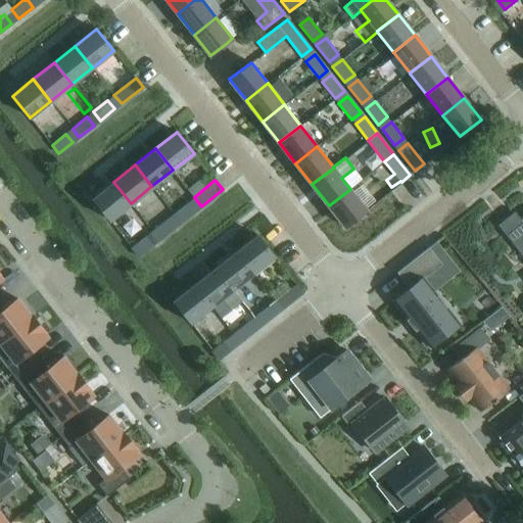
[(109,220),(110,220),(131,203),(113,182),(92,198),(109,220)]
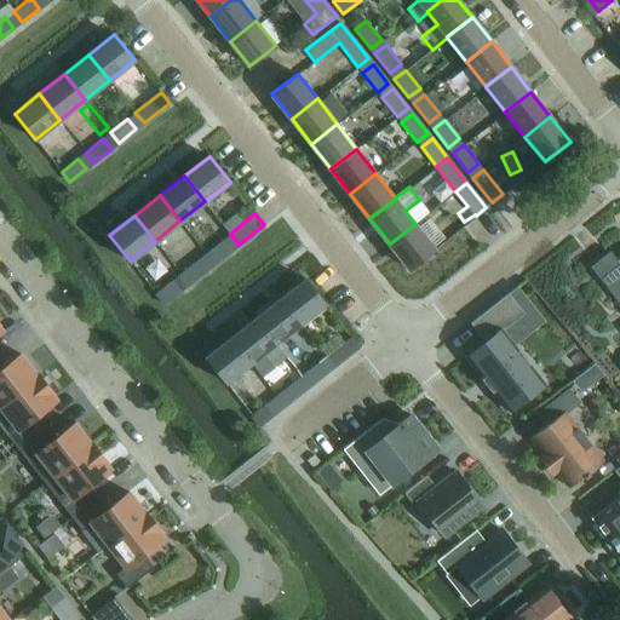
[(409,269),(435,248),(415,224),(390,244),(409,269)]
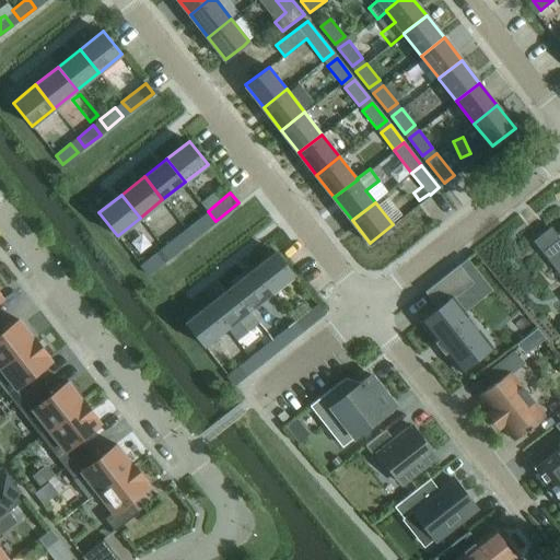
[(201,216),(185,229),(194,238),(209,226),(201,216)]
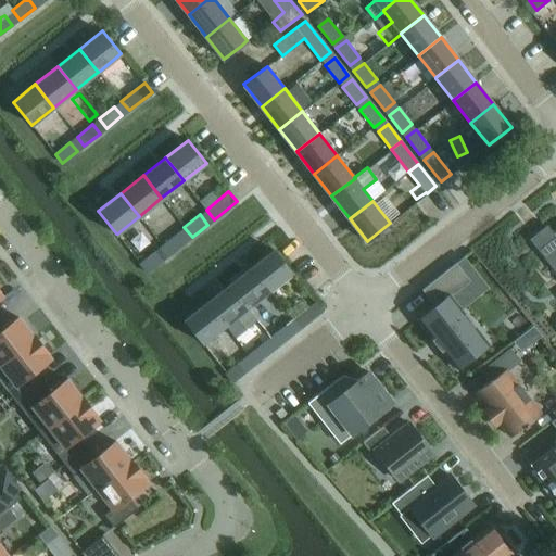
[(555,231),(553,235),(546,226),(531,239),(544,255),(552,265),(554,264),(555,266),(555,231)]
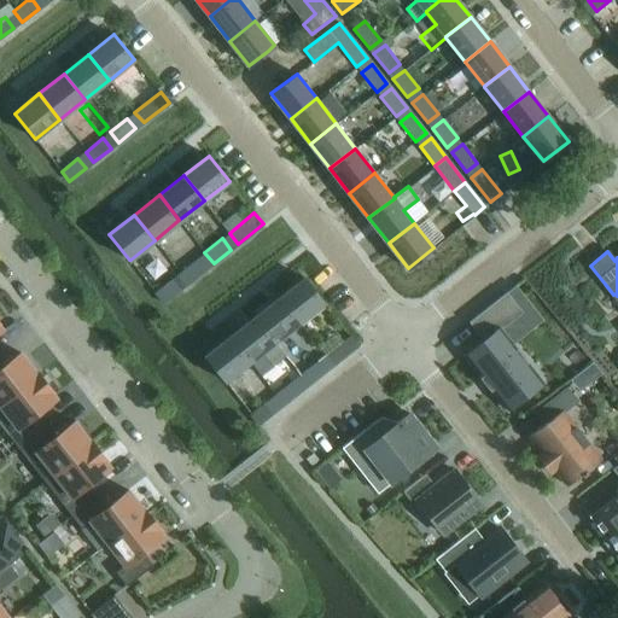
[(197,258),(180,272),(188,283),(205,269),(197,258)]
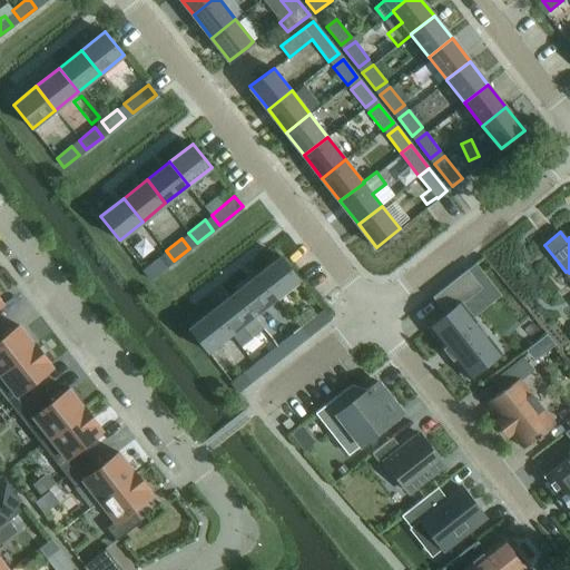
[(276,296),(282,292),(298,278),(281,255),(257,274),(276,296)]
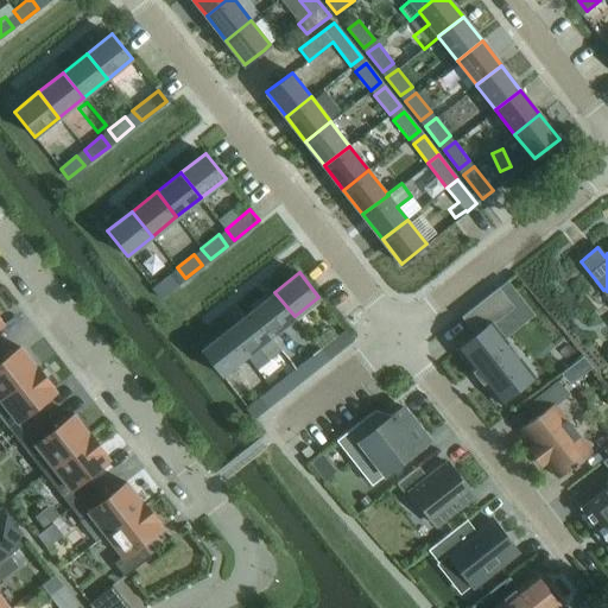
[(178,284),(169,273),(152,287),(160,298),(178,284)]
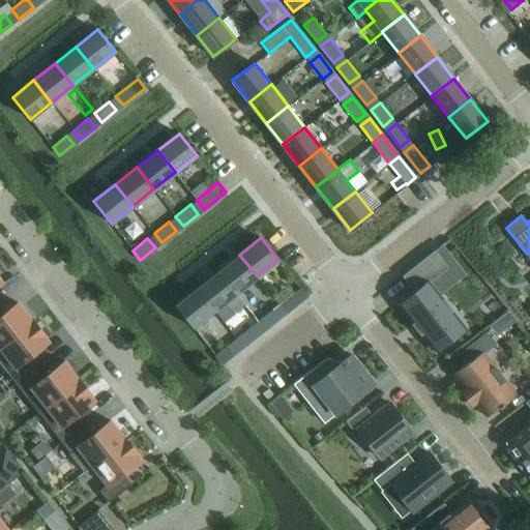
[(399,304),(435,351),(465,327),(430,282),(447,267),(434,249),(402,275),(414,291),(399,304)]
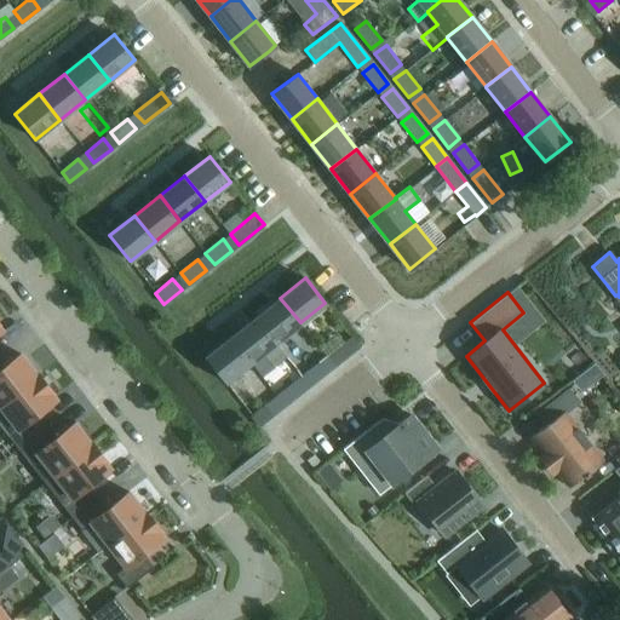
[(275,343),(300,322),(280,298),(256,317),(275,343)]
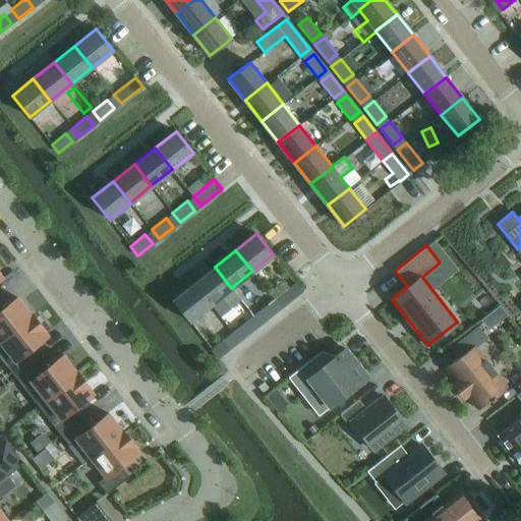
[(231,288),(215,267),(193,283),(210,304),(211,304),(220,315),(240,299),(231,288)]
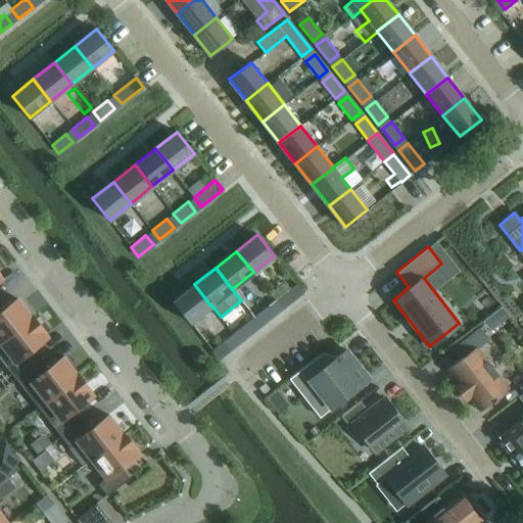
[(190,323),(210,305),(194,284),(173,301),(190,323)]
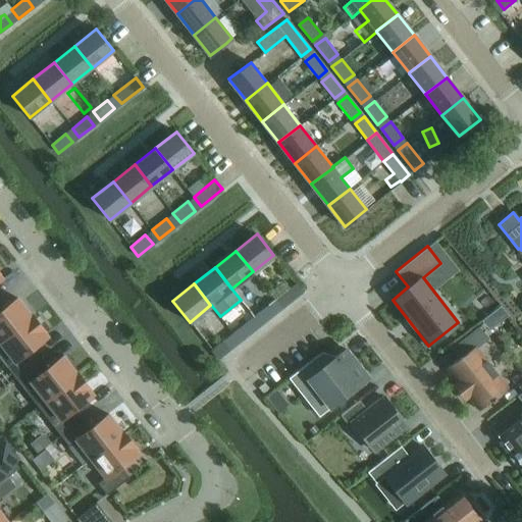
[(290,288),(274,300),(281,308),(297,297),(290,288)]
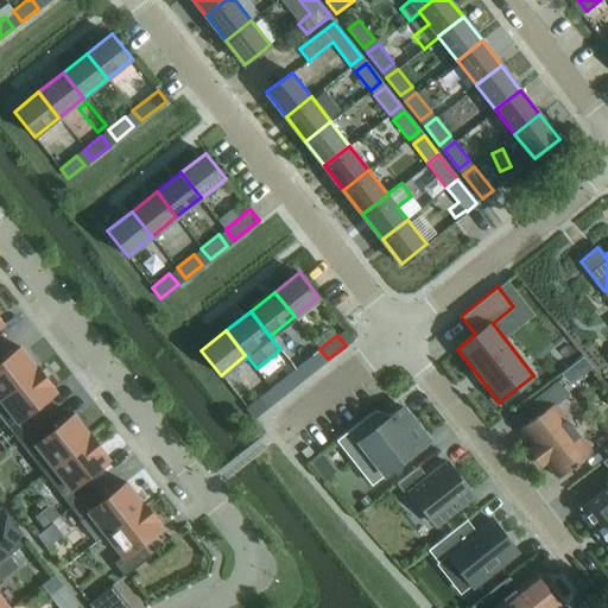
[(597,344),(574,361),(583,375),(607,359),(597,344)]
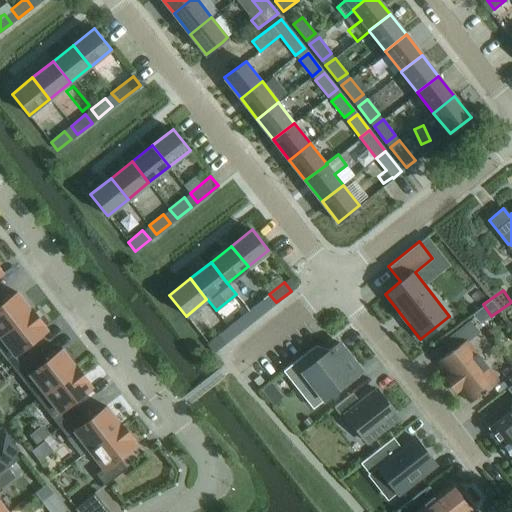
[(0,334),(31,310),(16,291),(0,303),(0,334)]
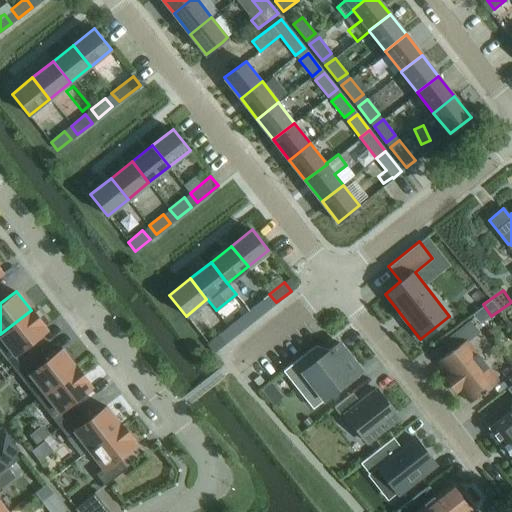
[(263,298),(249,310),(256,319),(270,307),(263,298)]
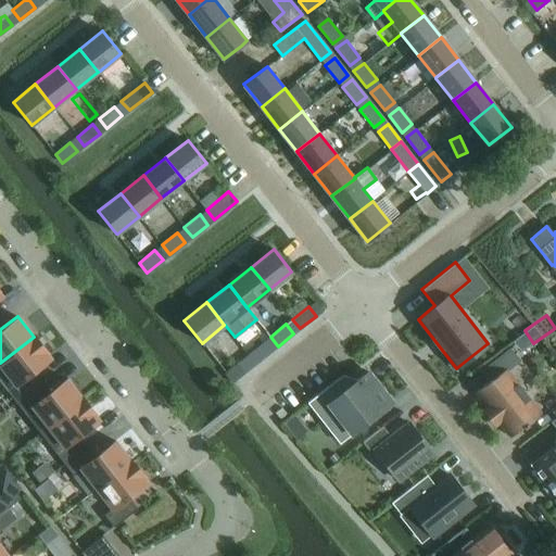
[(0,363),(15,382),(7,389),(15,401),(38,383),(30,373),(50,357),(34,337),(0,363)]
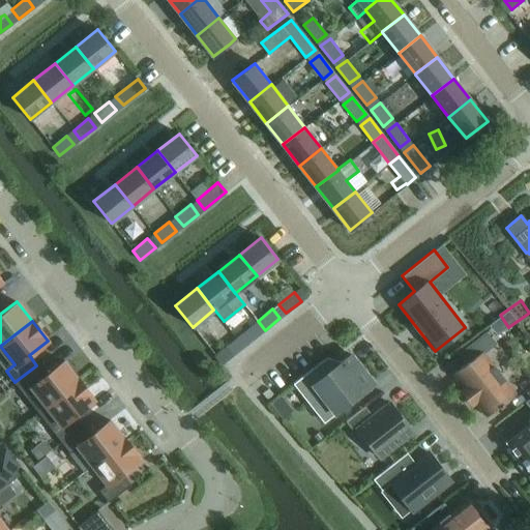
[(251,326),(236,337),(243,347),(258,335),(251,326)]
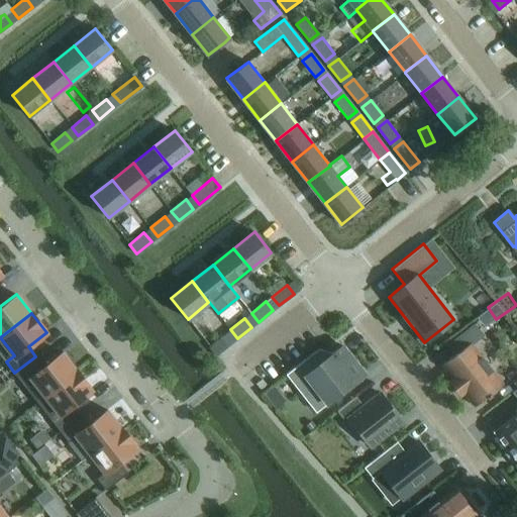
[(471,343),(482,334),(474,323),(449,342),(457,351),(441,365),(451,377),(448,380),(460,396),(464,393),(474,406),(487,396),(488,397),(491,394),(490,393),(503,383),(471,343)]
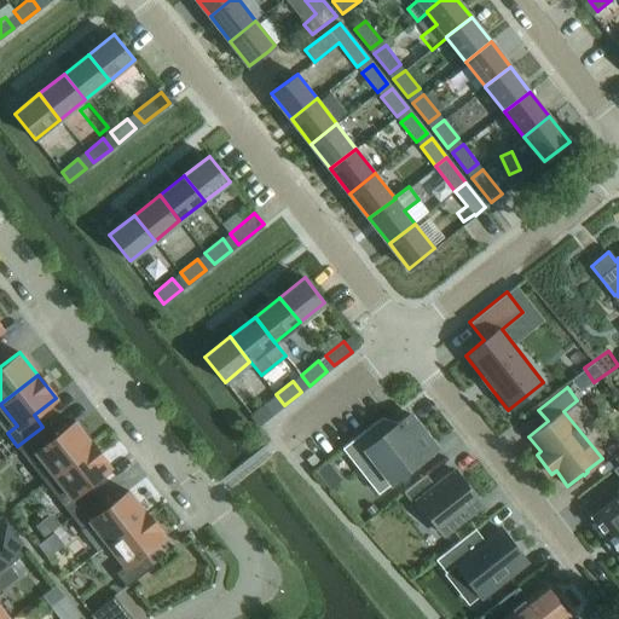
[(277,411),(268,400),(250,415),(259,426),(277,411)]
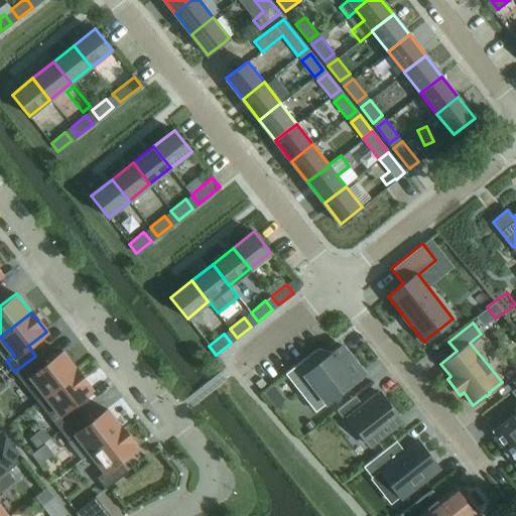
[(364,373),(342,345),(323,359),(314,350),(285,373),(301,394),(312,385),(326,402),(364,373)]
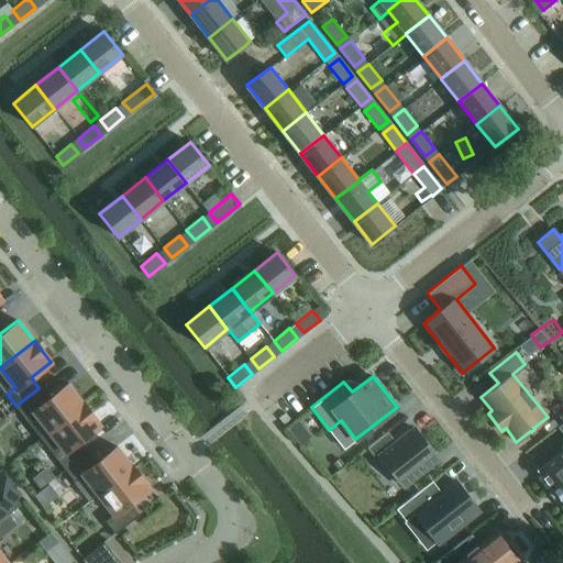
[(39,388),(15,406),(41,438),(84,404),(67,383),(47,398),(39,388)]
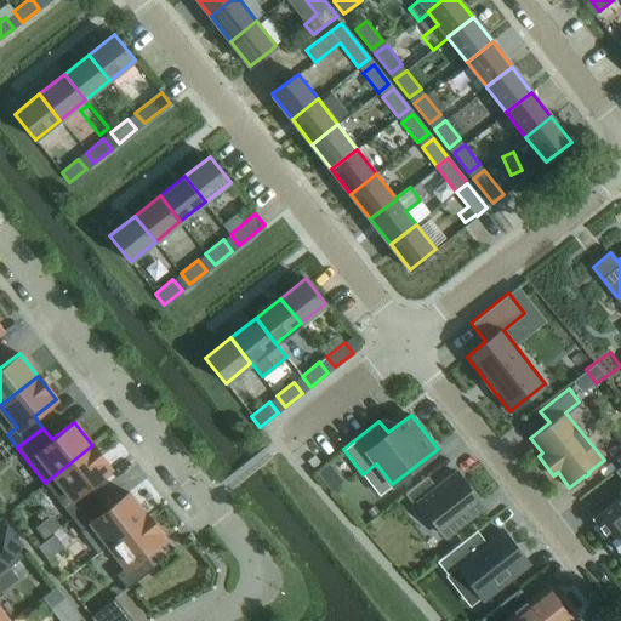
[(92,445),(45,483),(72,517),(97,497),(89,485),(110,468),(92,445)]
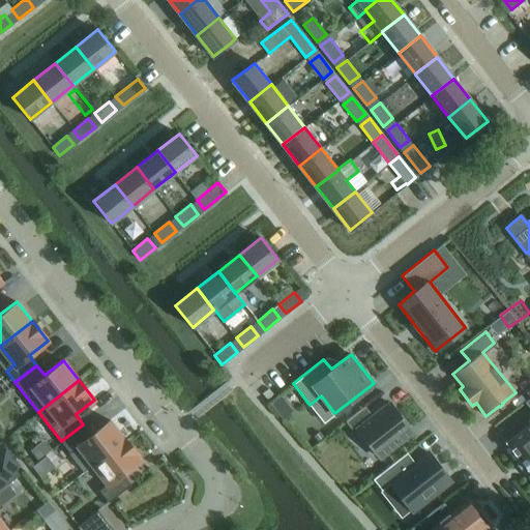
[(529,396),(525,402),(529,408),(529,422),(505,443),(529,473),(529,396)]
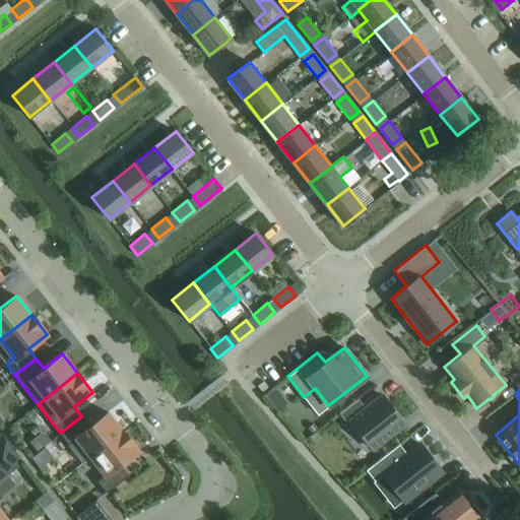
[(358,398),(338,412),(346,423),(350,420),(372,449),(404,424),(382,394),(366,407),(358,398)]
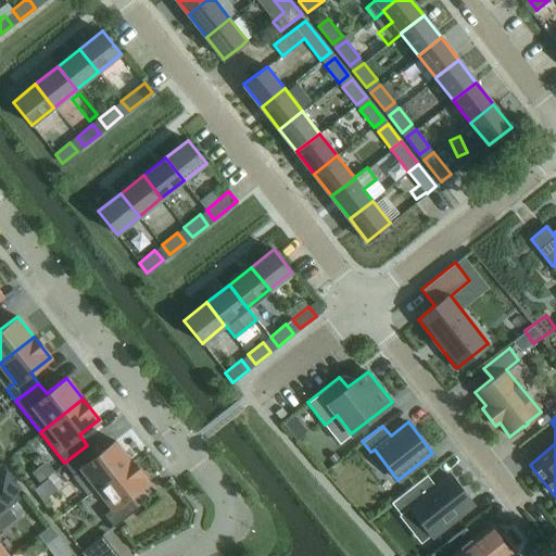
[(73,475),(81,468),(97,488),(130,460),(115,440),(96,455),(87,445),(64,463),(73,475)]
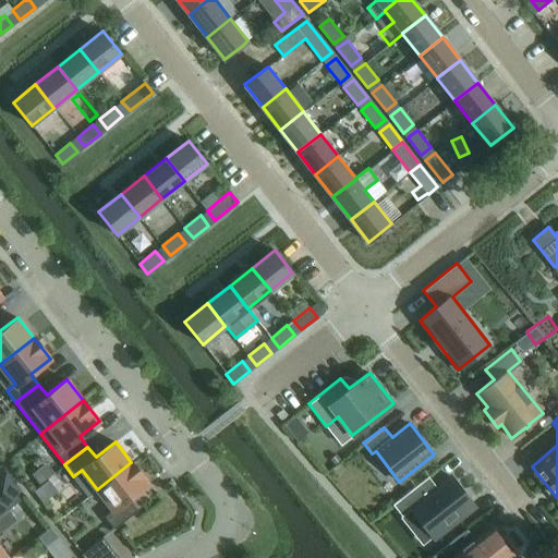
[(131,462),(97,489),(112,509),(104,516),(113,528),(137,510),(128,498),(147,483),(131,462)]
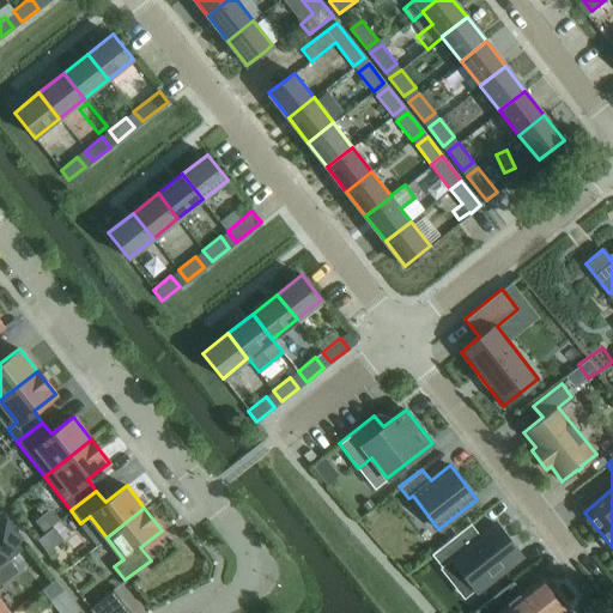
[(477,590),(521,556),(495,522),(468,544),(459,532),(431,553),(441,566),(451,559),(477,590)]
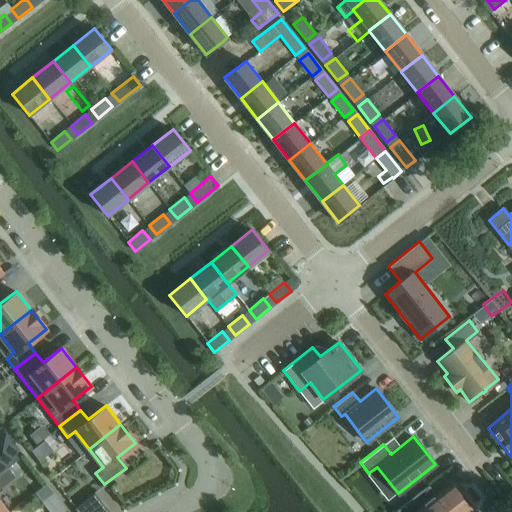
[(13,445),(0,455),(0,460),(6,468),(7,467),(22,456),(13,445)]
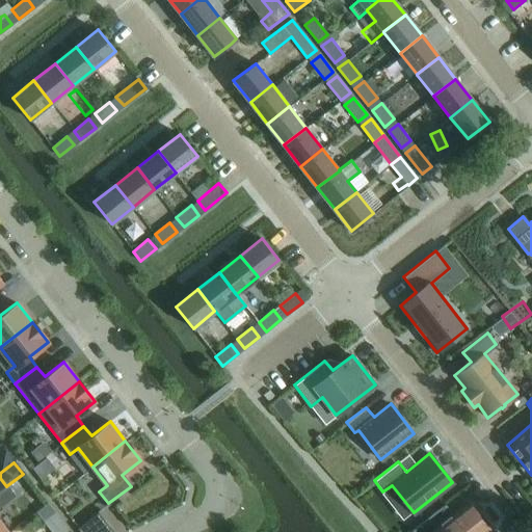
[(78,499),(88,490),(78,476),(68,484),(78,499)]
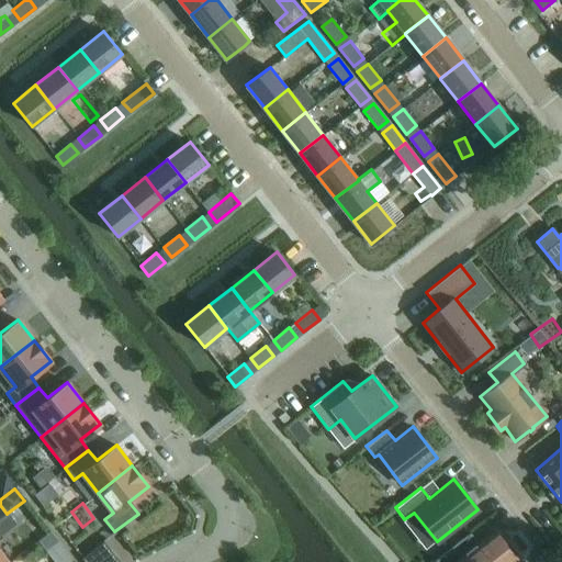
[(0,561),(7,561),(0,552),(0,537),(1,537),(18,525),(8,513),(7,514),(0,518),(0,561)]
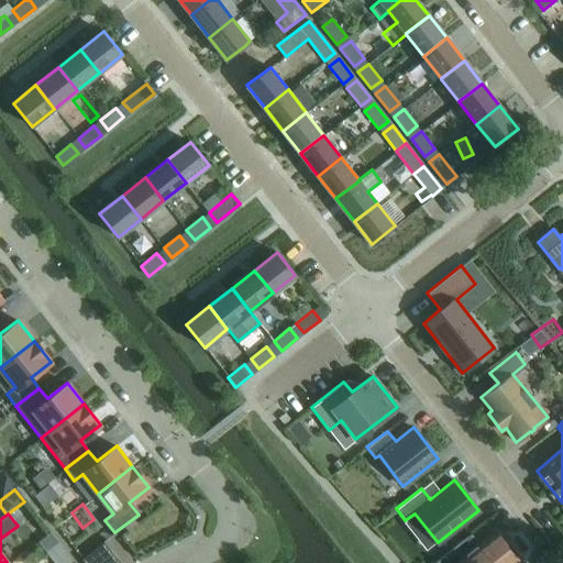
[(434,561),(434,562),(437,561),(438,562),(517,562),(518,562),(515,558),(518,555),(508,543),(506,545),(495,531),(477,544),(470,536),(472,533),(471,532),(434,561)]
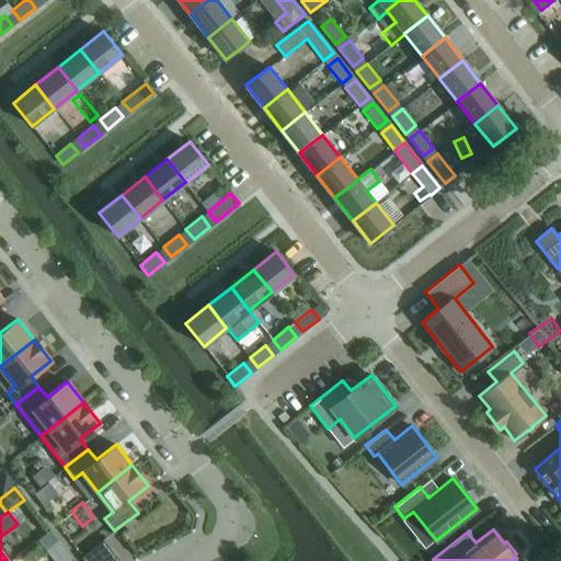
[(118,560),(104,541),(83,558),(86,560),(118,560)]
